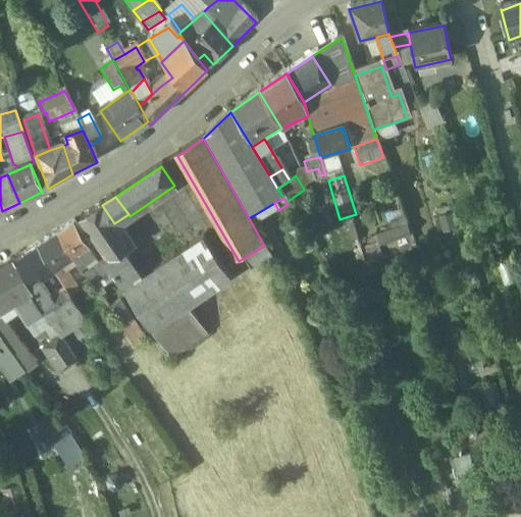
[(114,223),(102,205),(101,206),(80,220),(107,260),(108,261),(122,254),(132,249),(114,223)]
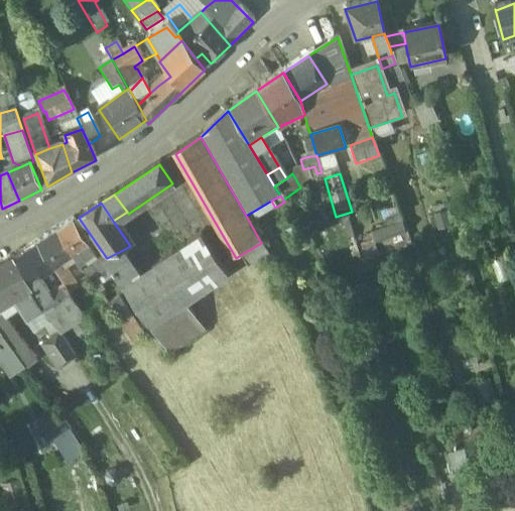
[(445,215),(433,219),(438,233),(451,229),(445,215)]
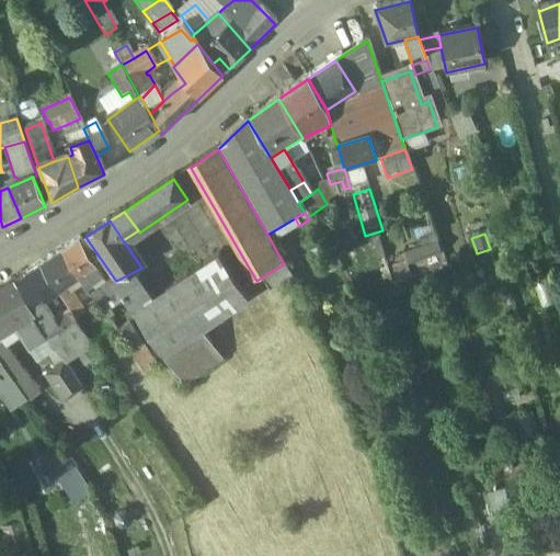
[(79,241),(61,252),(79,280),(94,269),(95,268),(79,241)]
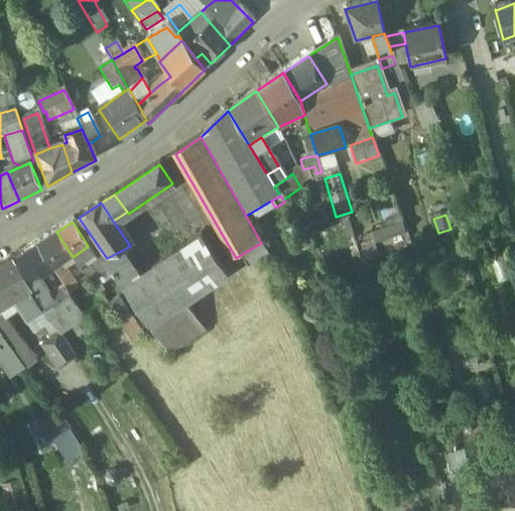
[(402,225),(372,235),(376,246),(406,236),(402,225)]
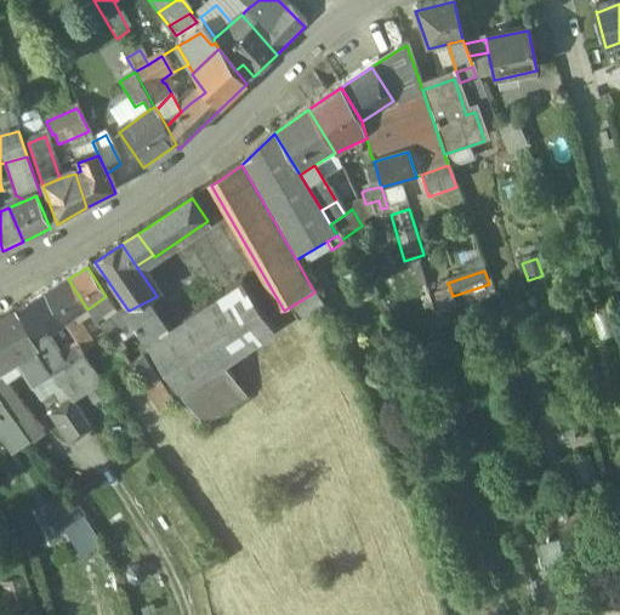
[(87,309),(68,279),(45,295),(63,324),(73,318),(87,309)]
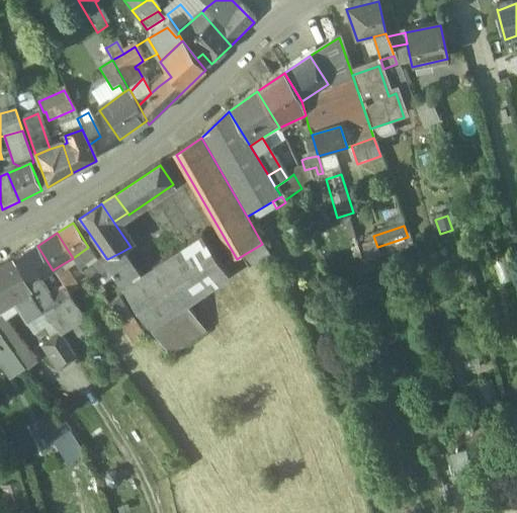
[(140,278),(122,290),(122,291),(123,290),(126,295),(151,329),(186,306),(229,277),(201,237),(140,278)]
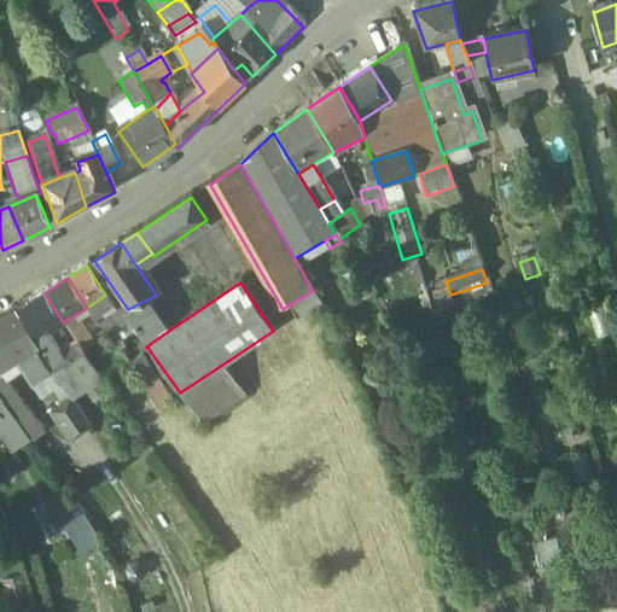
[(313,291),(286,307),(296,322),(321,307),(313,291)]
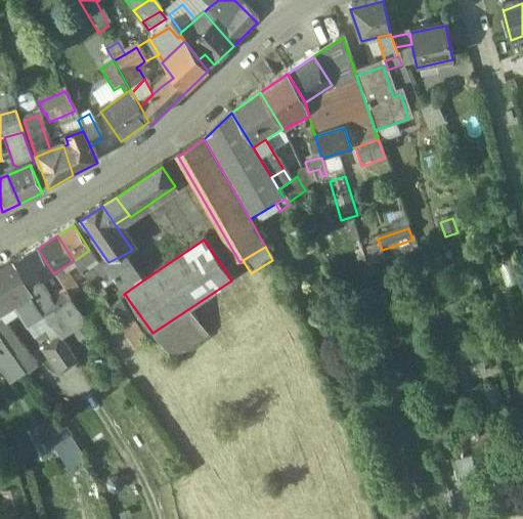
[(38,249),(12,266),(32,297),(44,316),(53,311),(48,303),(51,301),(41,284),(43,283),(42,280),(53,273),(38,249)]
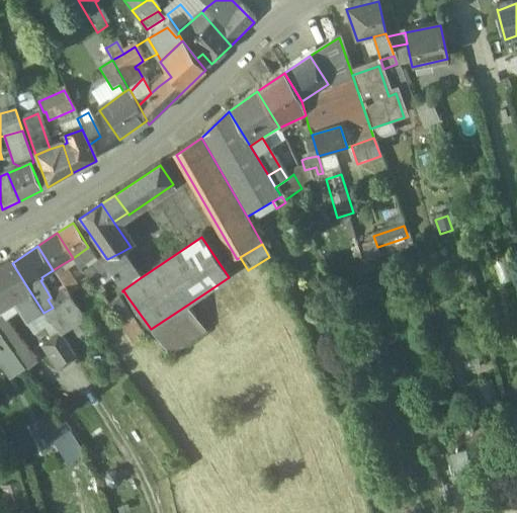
[(87,248),(73,258),(82,271),(96,261),(87,248)]
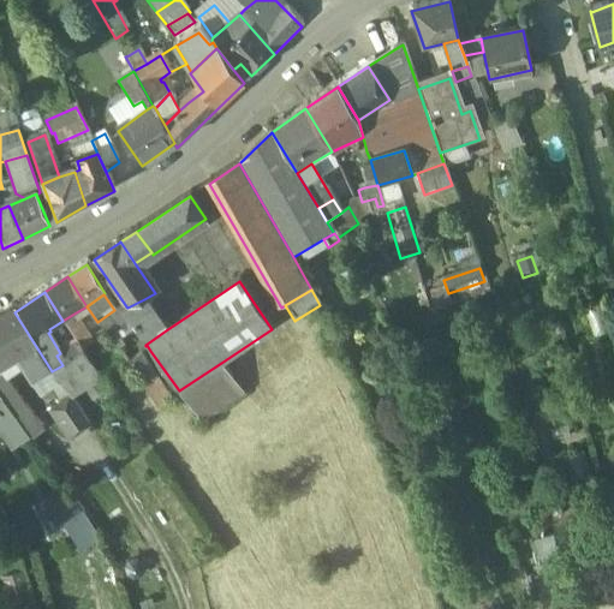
[(436,317),(451,311),(446,297),(430,303),(436,317)]
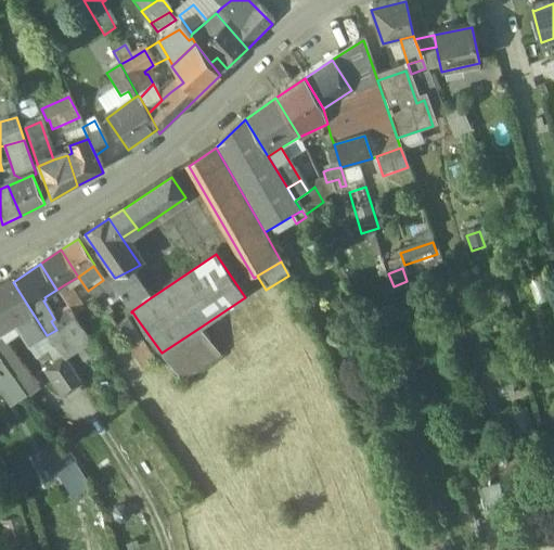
[(150,298),(130,270),(115,278),(114,277),(108,279),(123,298),(131,311),(150,298)]
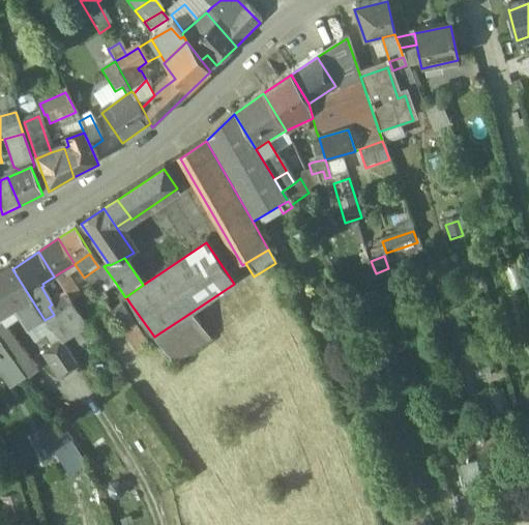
[(12,269),(0,275),(0,317),(32,300),(12,269)]
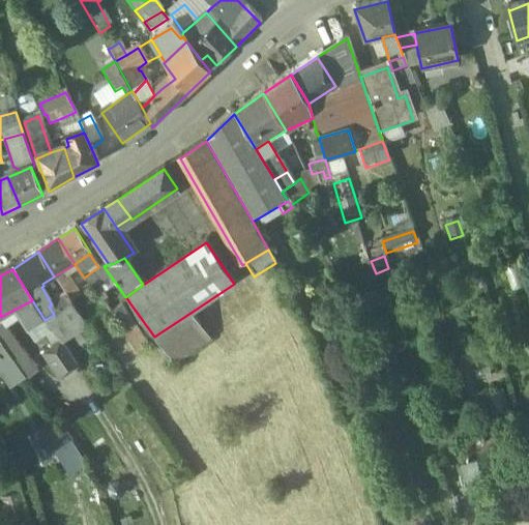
[(80,299),(62,271),(54,276),(66,295),(71,303),(71,304),(80,299)]
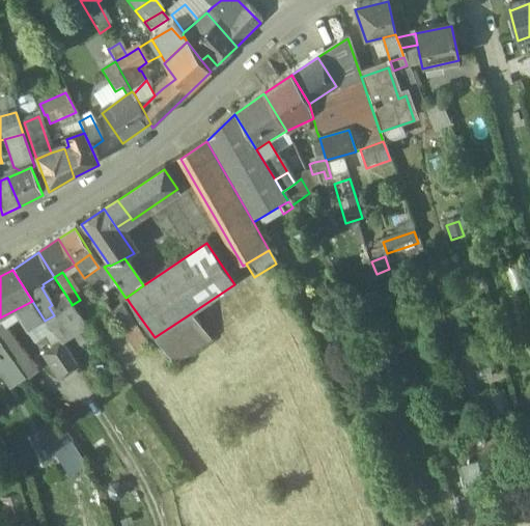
[(54,277),(43,284),(44,286),(42,287),(52,305),(66,296),(54,277)]
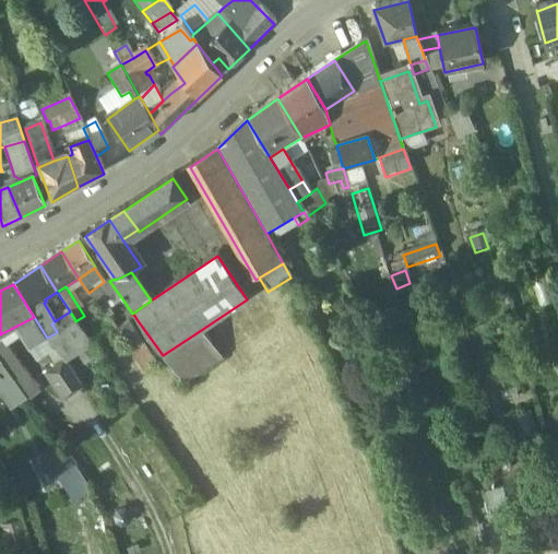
[(123,301),(103,314),(116,333),(128,326),(137,319),(133,314),(132,315),(132,314),(123,301)]
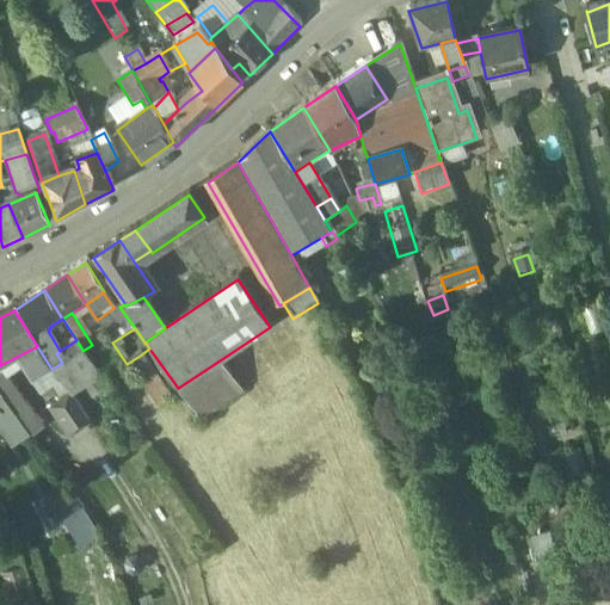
[(60,351),(56,353),(62,363),(82,350),(76,340),(60,351)]
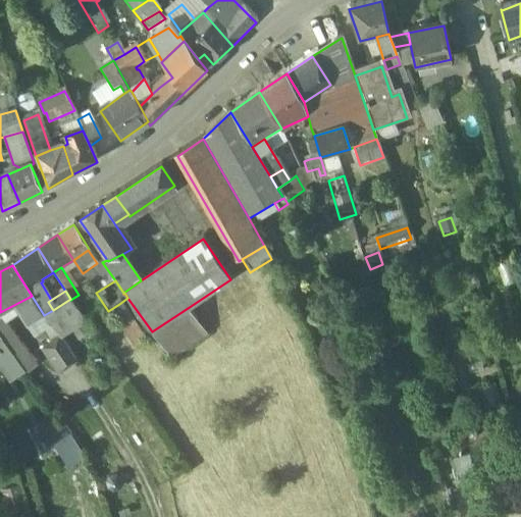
[(53,310),(44,315),(58,339),(59,340),(86,323),(70,300),(70,299),(53,310)]
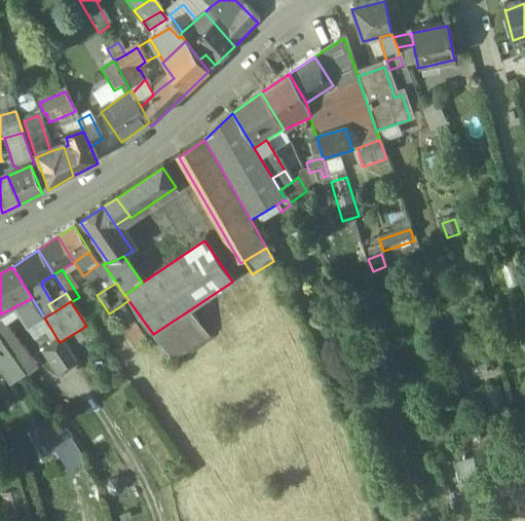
[(189,310),(153,334),(172,363),(209,339),(189,310)]
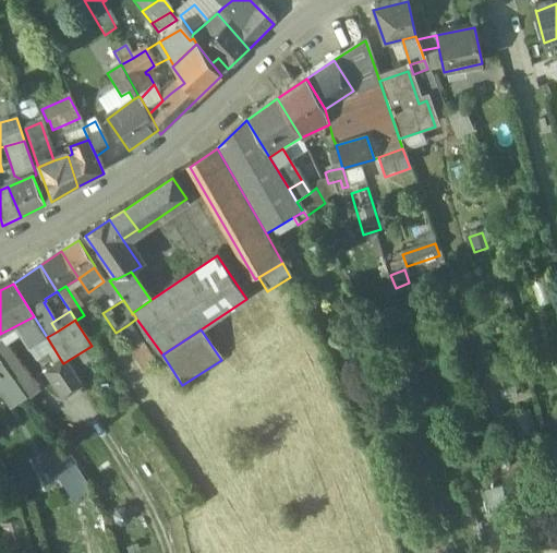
[(32,383),(0,339),(0,364),(20,391),(21,393),(32,383)]
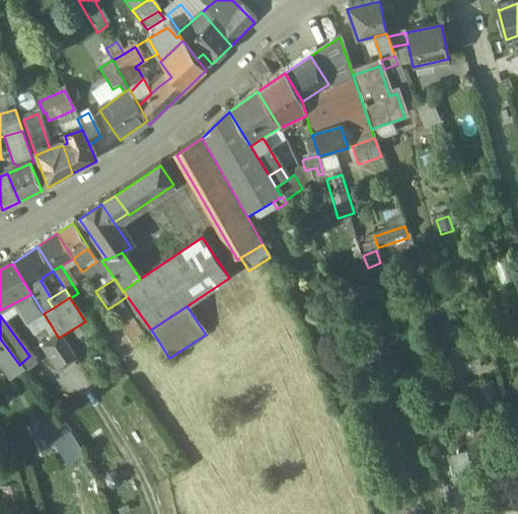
[(0,355),(16,377),(23,372),(19,365),(18,363),(0,339),(0,355)]
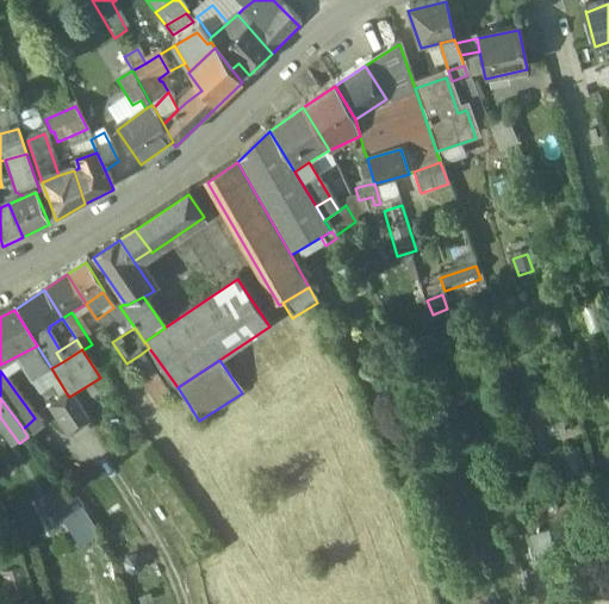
[(63,403),(50,410),(68,440),(87,425),(70,398),(63,403)]
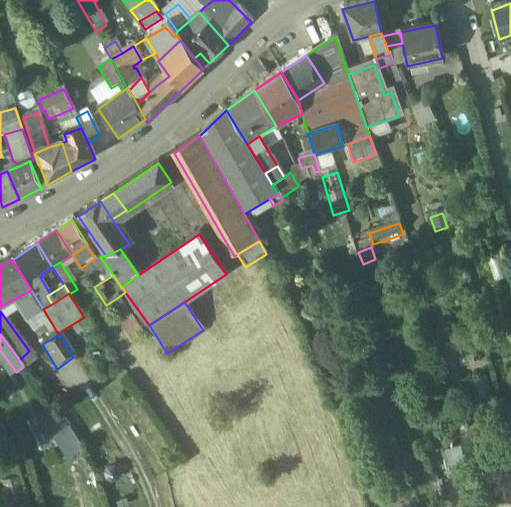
[(57,412),(45,419),(56,435),(62,432),(67,442),(76,437),(57,412)]
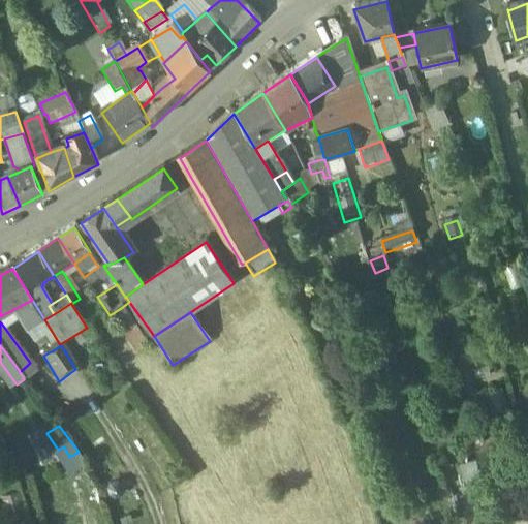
[(9,519),(28,514),(22,493),(4,498),(9,519)]
